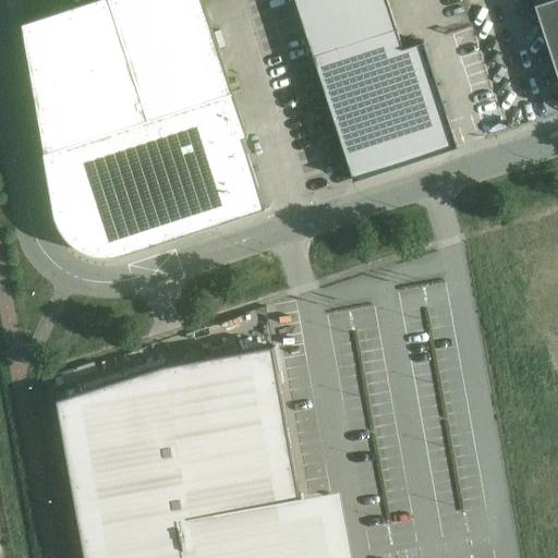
[(121,256),(125,255),(213,227),(265,207),(242,138),(246,137),(202,0),(96,0),(22,24),(55,215),(56,219),(57,222),(58,225),(60,229),(62,233),(65,237),(69,241),(72,244),(76,247),(80,250),(82,251),(87,253),(92,255),(96,256),(101,257),(106,257),(111,257),(116,257),(121,256)]
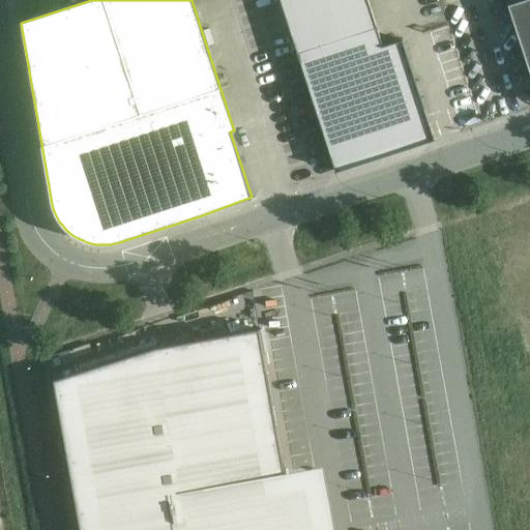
[(280,0),(336,172),(337,172),(434,140),(402,40),(382,47),(366,0),(280,0)]
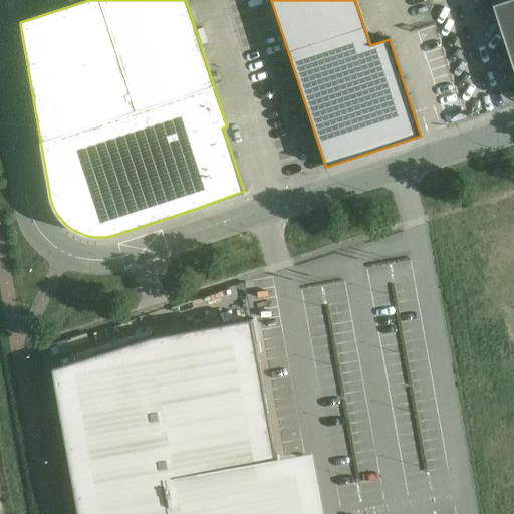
[(513,0),(508,0),(493,5),(513,70),(513,0)]
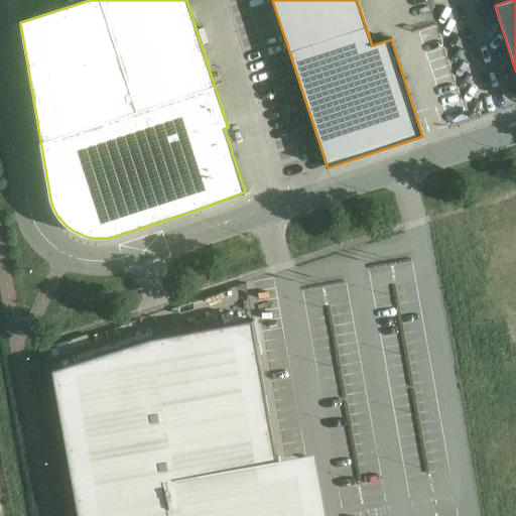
[(286,515),(252,321),(151,340),(52,371),(78,515),(286,515)]
